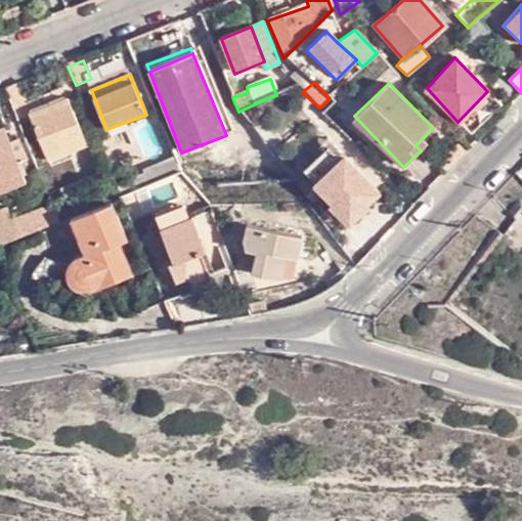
[(22,84),(5,90),(12,106),(27,101),(29,100),(22,84)]
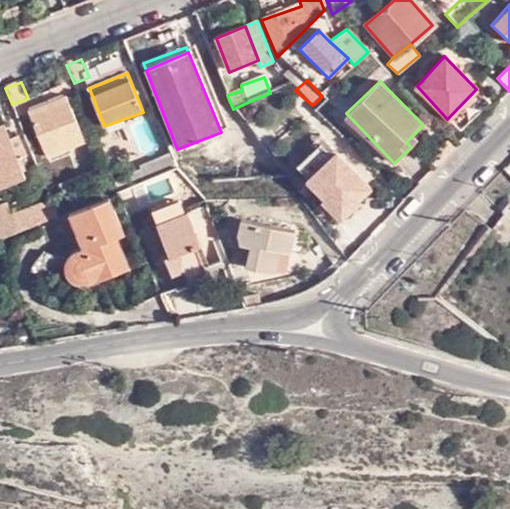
[(67,97),(28,111),(46,157),(84,143),(67,97)]
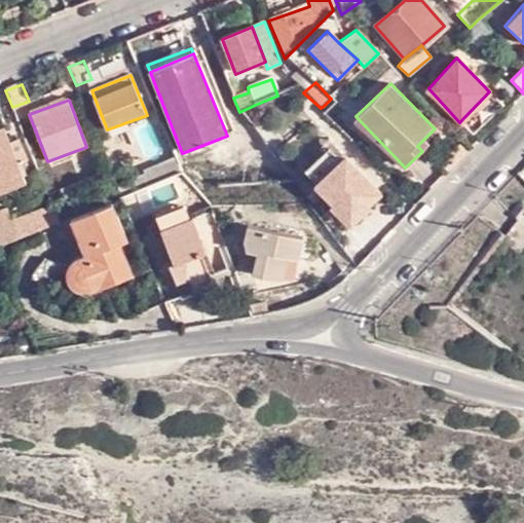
[(27,102),(12,107),(17,119),(29,114),(27,102)]
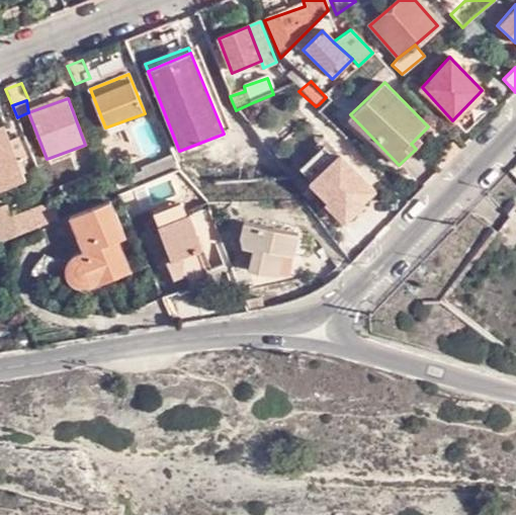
[(0,144),(17,137),(13,124),(9,125),(3,110),(0,111),(0,144)]
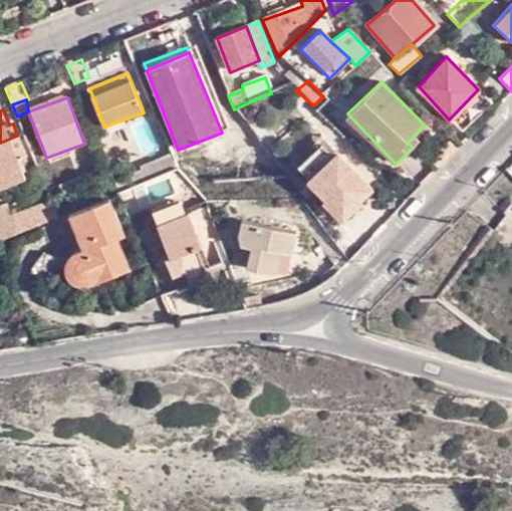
[(17,136),(0,143),(0,194),(28,184),(19,160),(26,157),(17,136)]
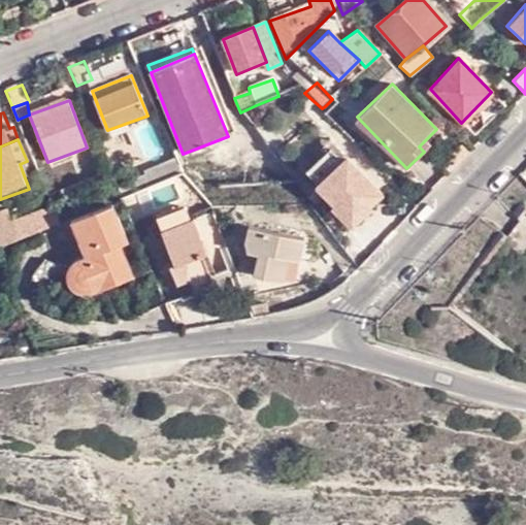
[(348,157),(335,143),(331,148),(343,161),(348,157)]
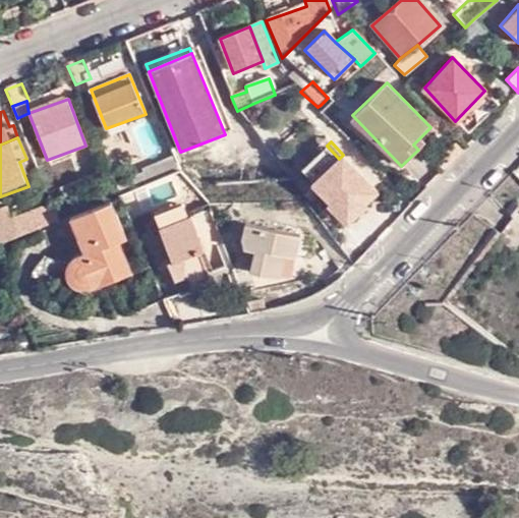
[(364,203),(378,191),(343,155),(339,159),(313,182),(331,200),(328,204),(341,218),(360,199),(364,203)]
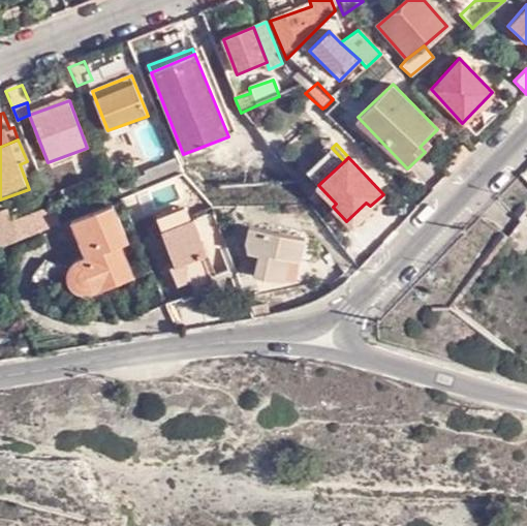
[(124,202),(184,176),(178,162),(118,187),(124,202)]
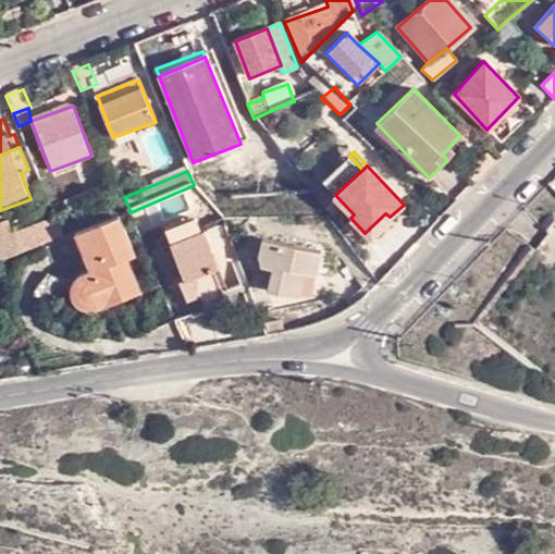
[(184,222),(188,238),(213,229),(207,213),(184,222)]
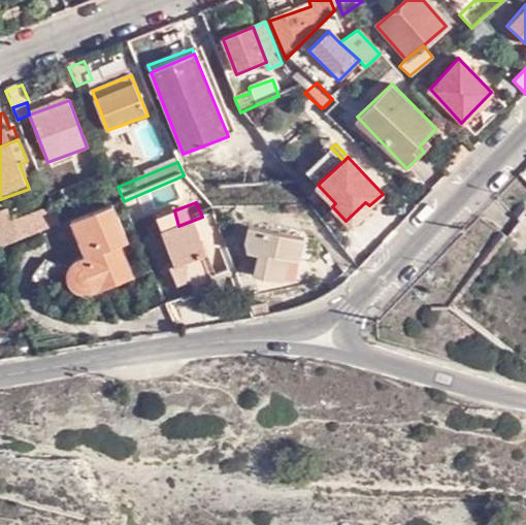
[(365,202),(346,221),(350,225),(370,206),(369,205),(365,202)]
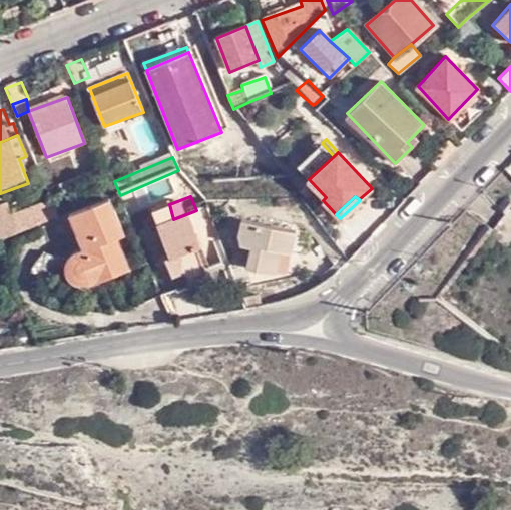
[(0,221),(7,219),(16,215),(10,198),(0,201),(0,221)]
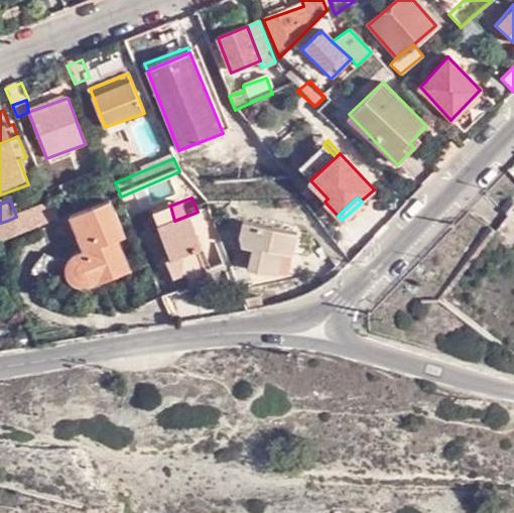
[(87,255),(78,258),(74,263),(71,269),(71,275),(72,280),(76,286),(81,289),(87,290),(94,289),(133,272),(120,242),(127,239),(111,200),(71,217),(87,255)]
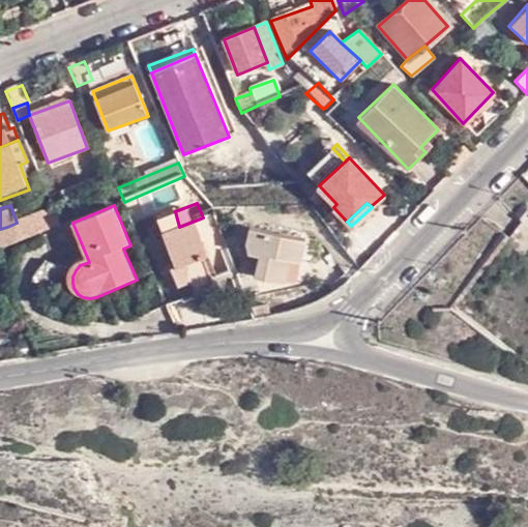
[(0,249),(59,226),(53,209),(17,223),(7,227),(0,229),(0,249)]
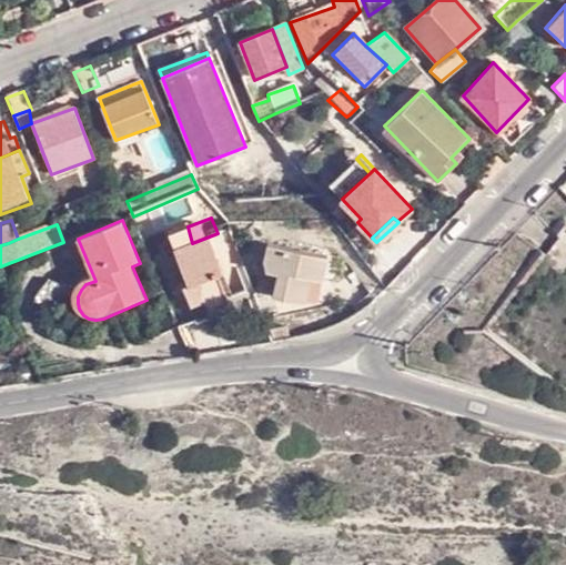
[(192,243),(210,283),(210,285),(240,273),(243,272),(225,230),(218,233),(192,243)]
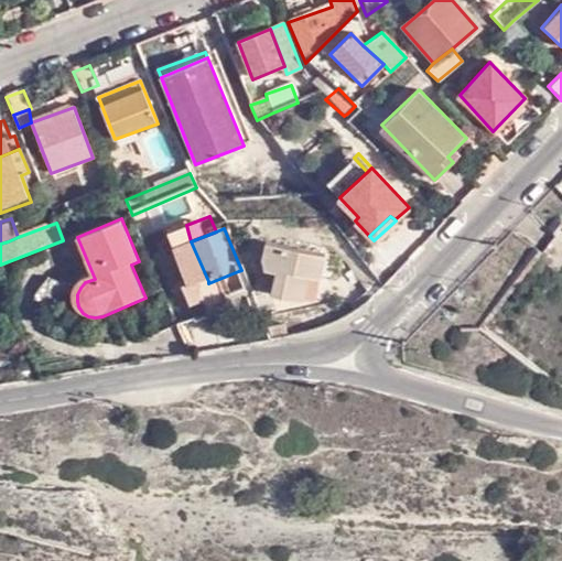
[(276,273),(282,246),(266,243),(260,262),(263,271),(270,299),(289,303),(294,284),(273,280),(269,272),(276,273)]
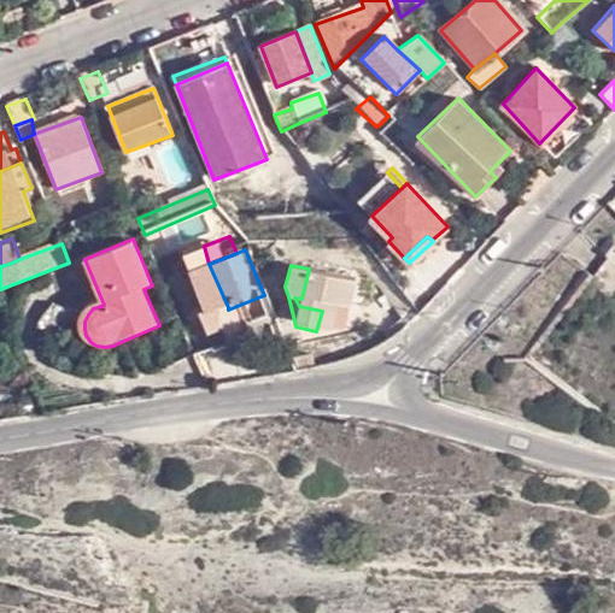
[(355,278),(309,269),(302,299),(299,306),(322,311),(324,300),(337,302),(349,305),(355,278)]
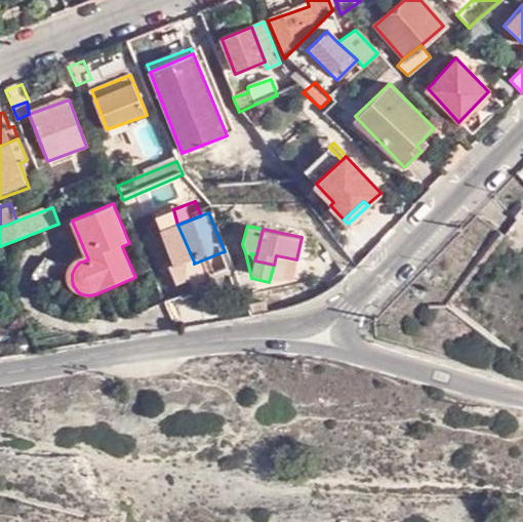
[(194,264),(194,262),(185,267),(192,284),(207,277),(212,288),(233,279),(222,252),(194,264)]
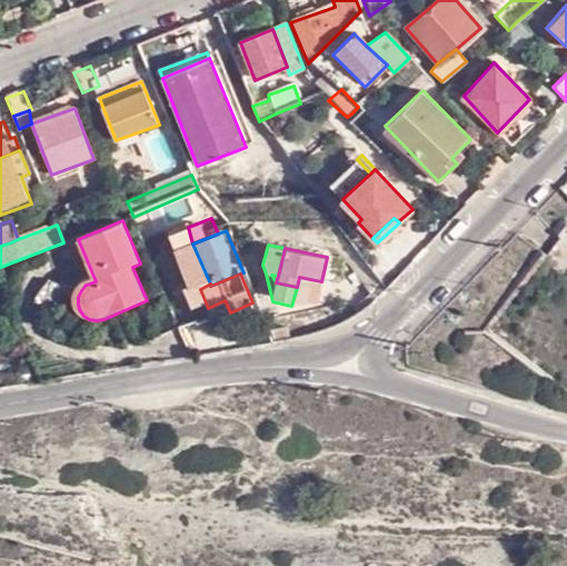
[(304,308),(310,279),(299,277),(297,287),(291,306),(304,308)]
